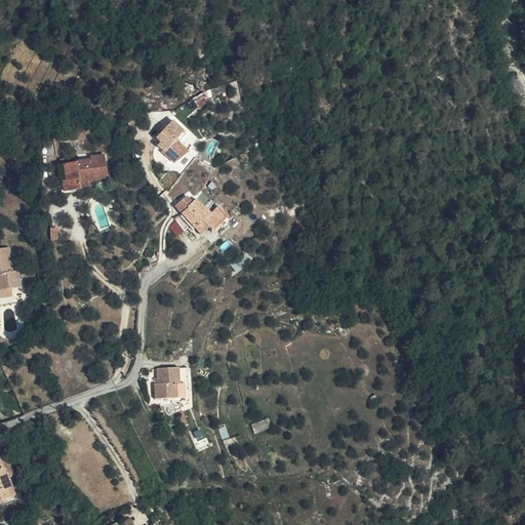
[(176,122),(166,130),(176,142),(187,133),(176,122)]
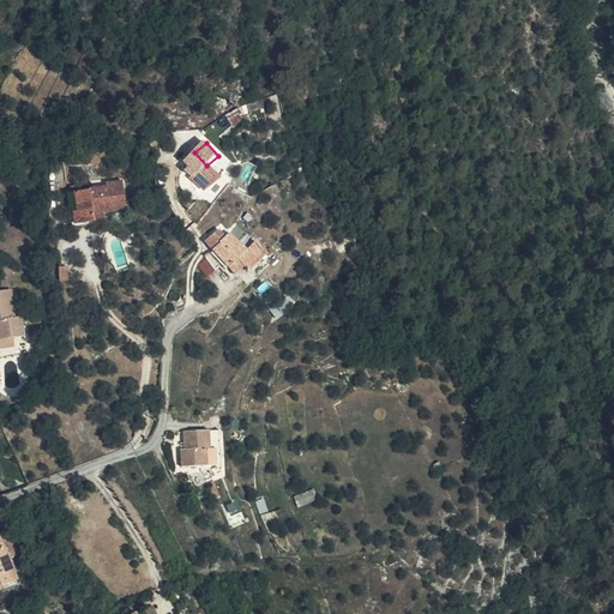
[(204,191),(208,190),(218,179),(206,166),(194,152),(185,161),(190,166),(197,174),(192,178),(204,191)]
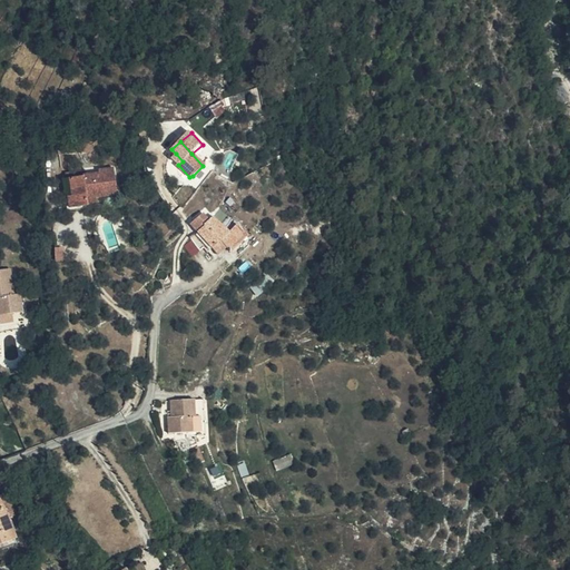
[(172,158),(178,165),(183,161),(176,154),(172,158)]
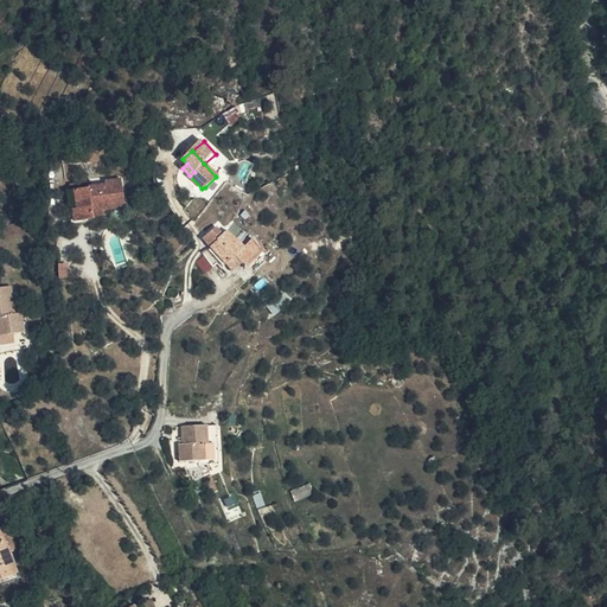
[(95,217),(94,212),(94,205),(104,204),(126,202),(122,174),(107,176),(107,179),(91,180),(89,181),(90,183),(85,183),(68,185),(72,219),(95,217)]
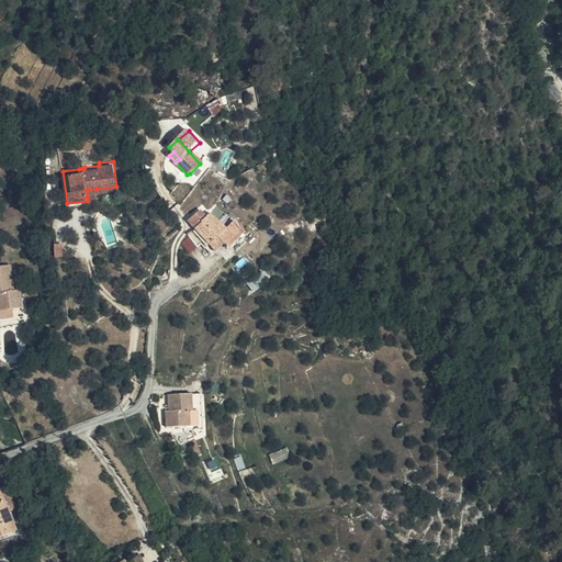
[(186,176),(187,175),(176,163),(173,165),(186,176)]
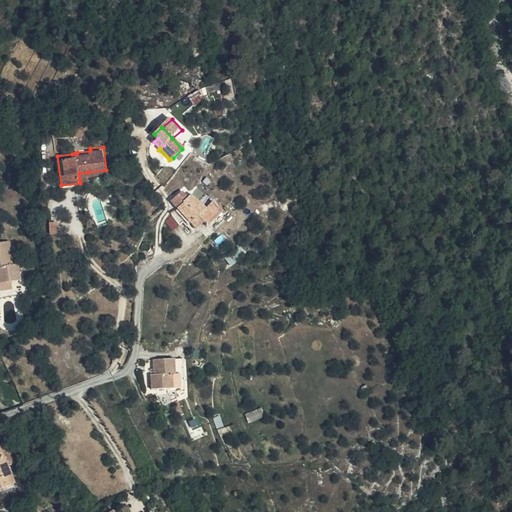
[(182,149),(173,158),(184,150),(182,149)]
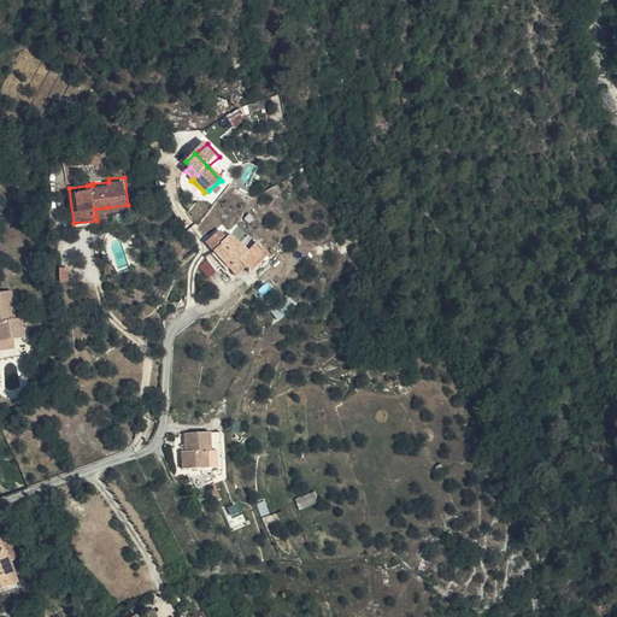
[(198,259),(201,264),(205,262),(211,270),(216,268),(219,271),(225,266),(231,272),(242,265),(247,271),(269,254),(256,242),(253,240),(250,236),(240,228),(236,229),(225,238),(203,256),(198,259)]
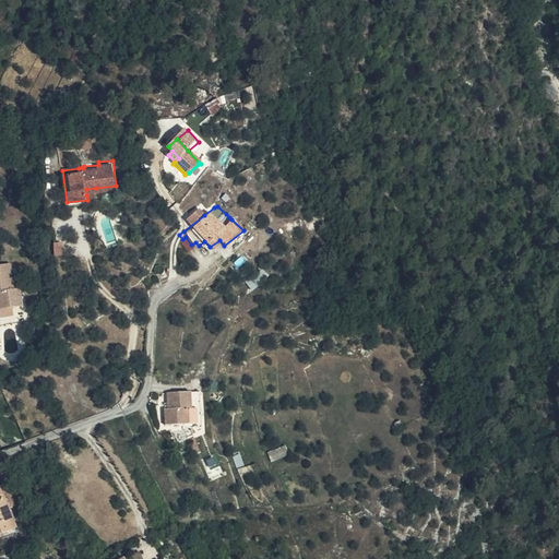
[(187,222),(180,226),(183,232),(204,215),(200,210),(186,219),(187,222)]
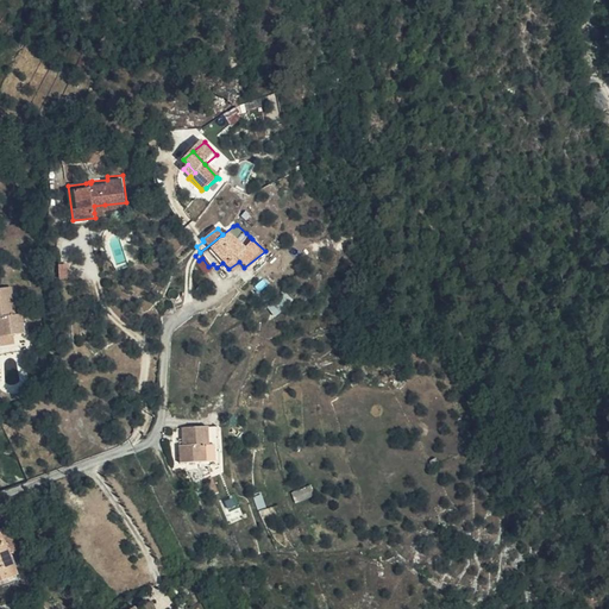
[(12,281),(0,283),(0,331),(25,328),(23,308),(17,309),(12,281)]
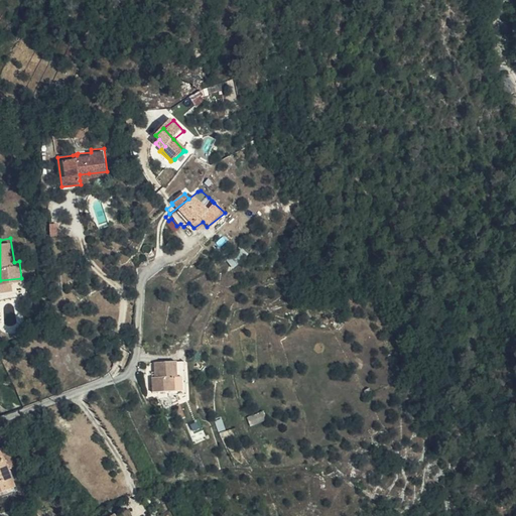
[(181,361),(150,361),(150,371),(148,371),(148,391),(170,390),(170,394),(182,394),(181,361)]
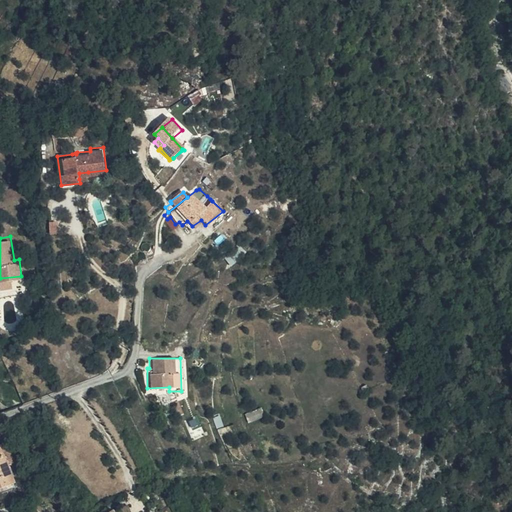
[(0,485),(11,482),(4,464),(13,460),(10,450),(11,450),(4,432),(0,432),(0,443),(1,445),(0,445),(0,485)]
